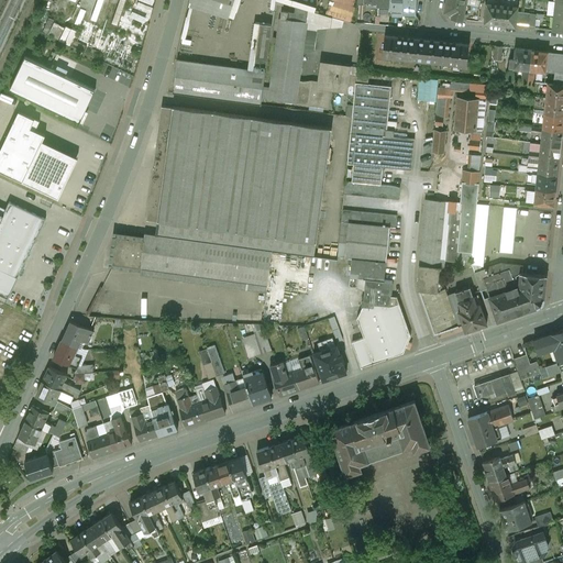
[(189,0),(189,2),(230,14),(233,0),(189,0)]
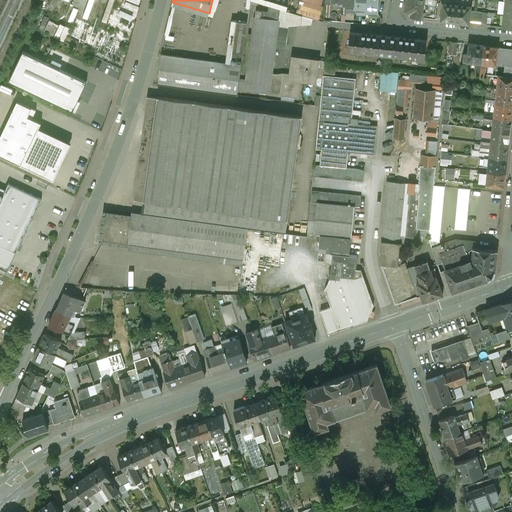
[(330,0),(330,1),(331,1),(342,2),(342,5),(354,6),(354,9),(365,9),(365,13),(378,14),(378,0),(330,0)]
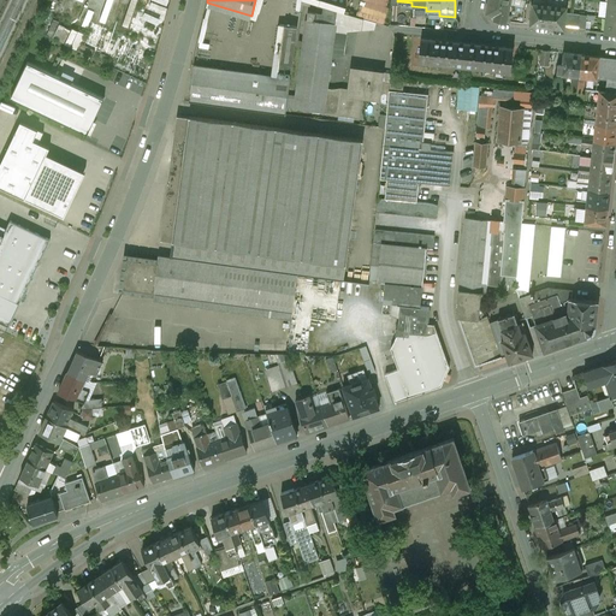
[(487,0),(486,13),(495,15),(493,19),(505,23),(510,0),(487,0)]
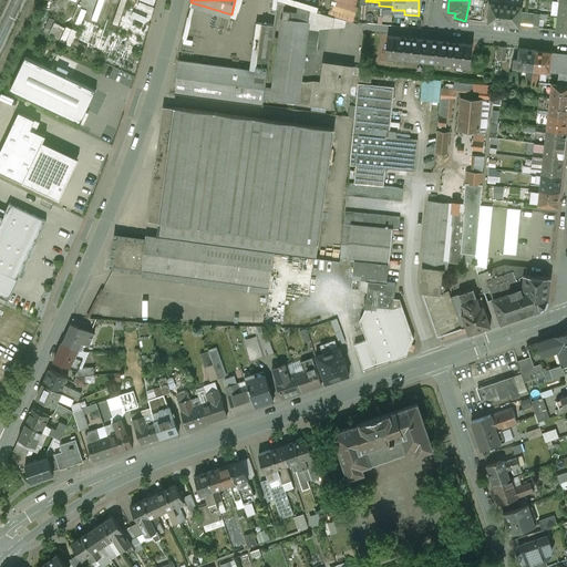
[(566,2),(558,2),(557,17),(566,17),(566,2)]
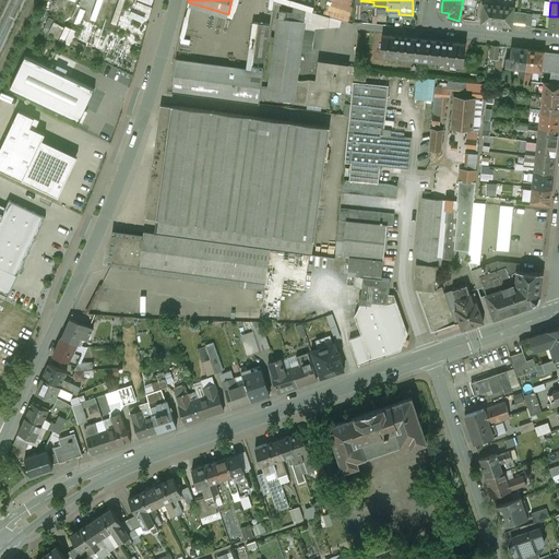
[(498,6),(483,4),(480,23),(496,25),(498,6)]
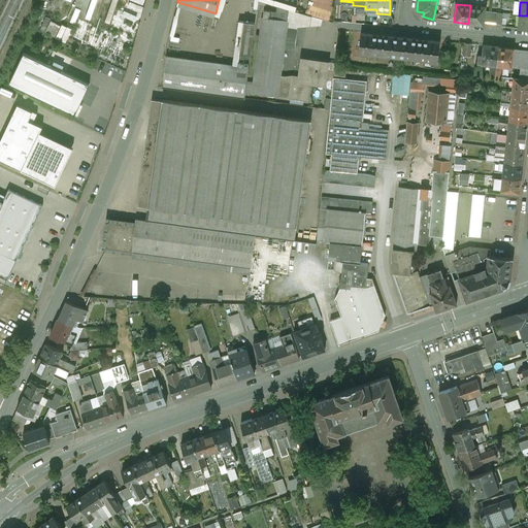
[(485,6),(470,5),(468,24),(483,25),(483,23),(484,11),(485,6)]
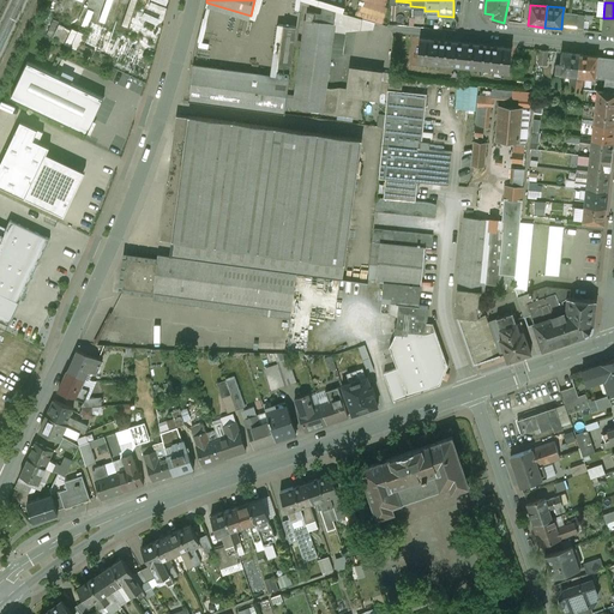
[(336,11),(321,7),(321,14),(307,12),(306,20),(335,25),(336,11)]
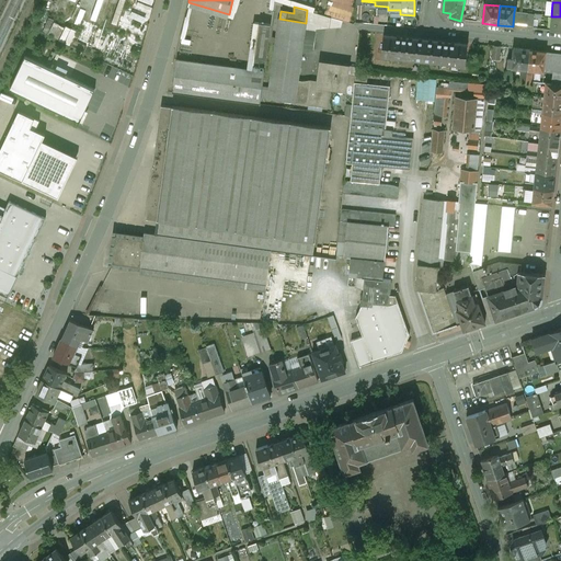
[(560,16),(551,16),(550,31),(560,31),(560,16)]
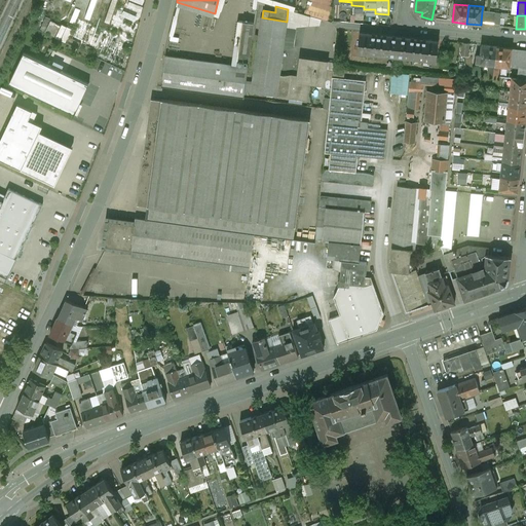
[(287,22),(262,17),(252,94),(276,97),(277,97),(279,76),(287,22)]
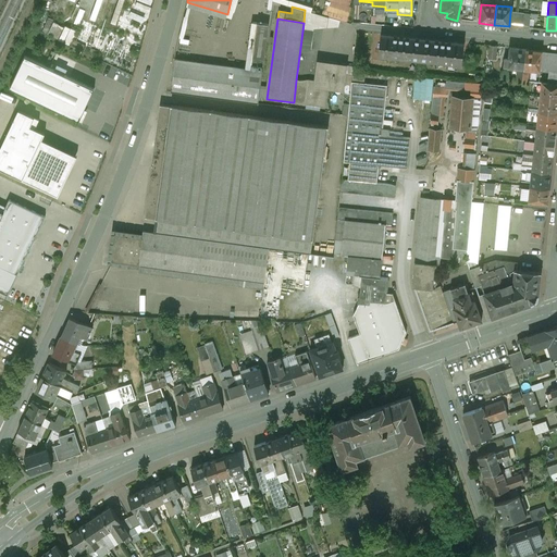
[(71,45),(77,31),(54,21),(48,35),(71,45)]
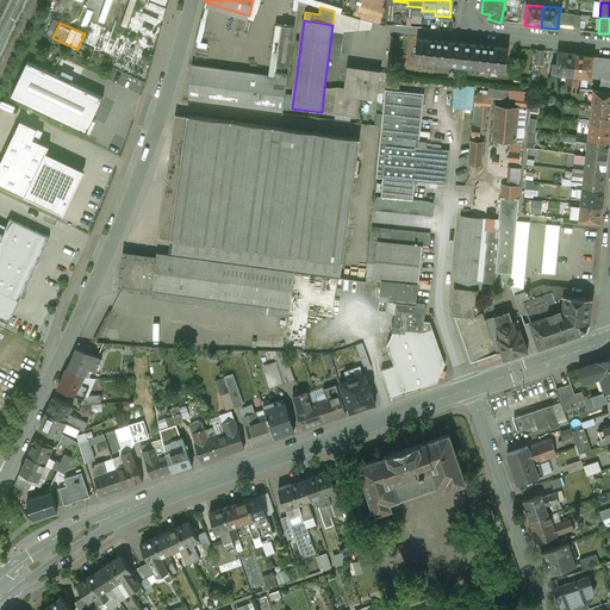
[(294,26),(282,25),(277,69),(288,72),(294,26)]
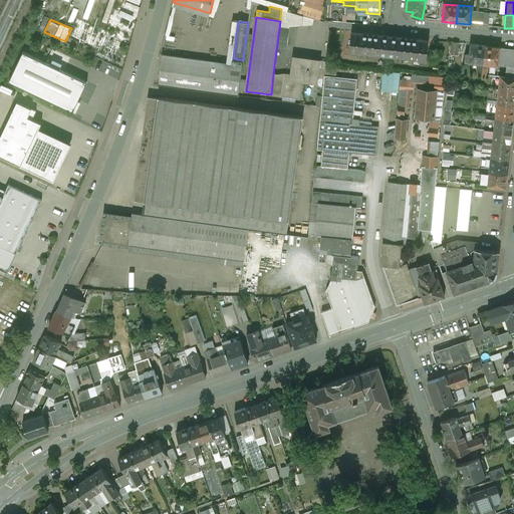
[(390,36),(351,32),(349,51),(388,55),(390,36)]
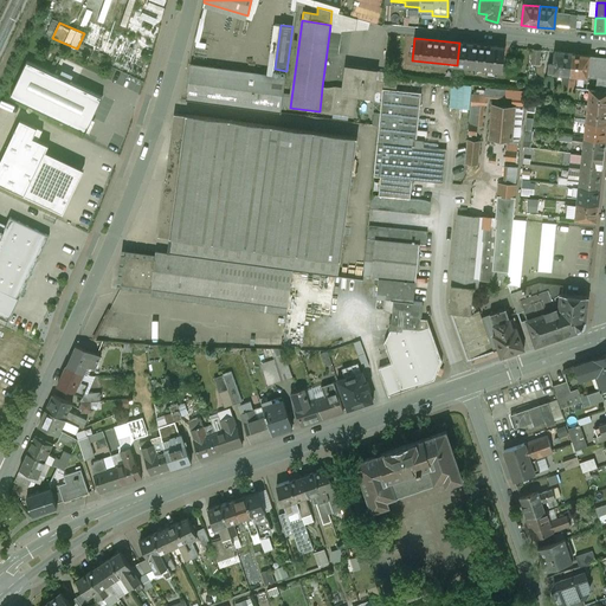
[(505,47),(459,43),(457,65),(503,71),(505,47)]
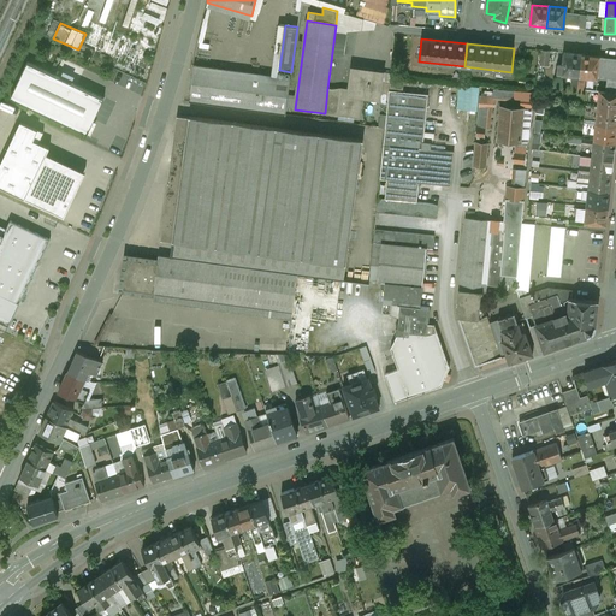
[(581,55),(564,53),(563,65),(558,64),(557,73),(562,75),(574,76),(580,77),(581,55)]
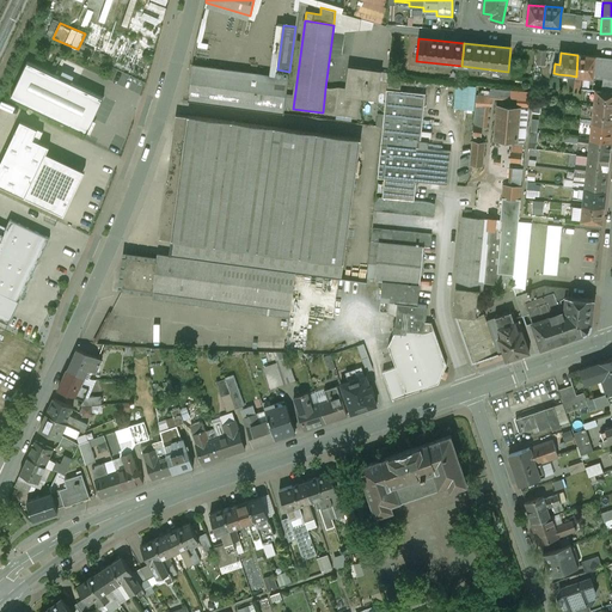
[(595,56),(577,55),(576,77),(582,77),(593,78),(593,77),(598,78),(598,68),(594,68),(595,56)]
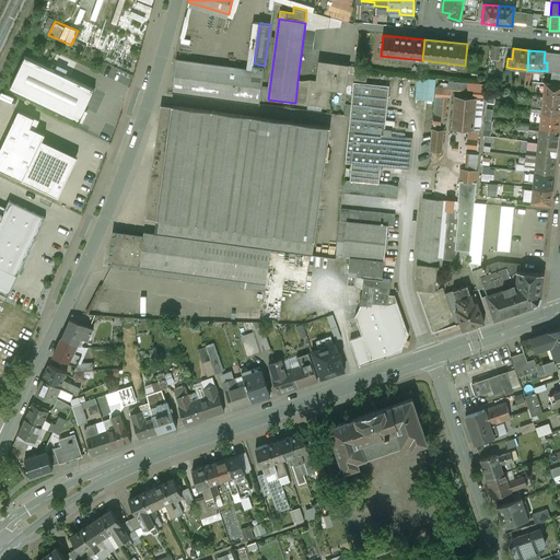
[(95,90),(24,57),(8,92),(79,125),(95,90)]
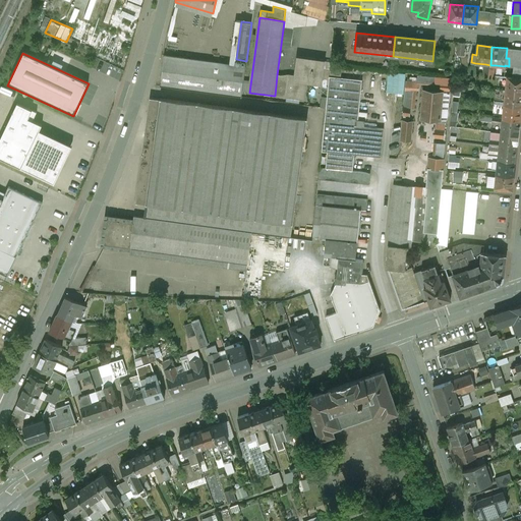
[(235,65),(164,55),(160,85),(242,97),(246,66),(235,65)]
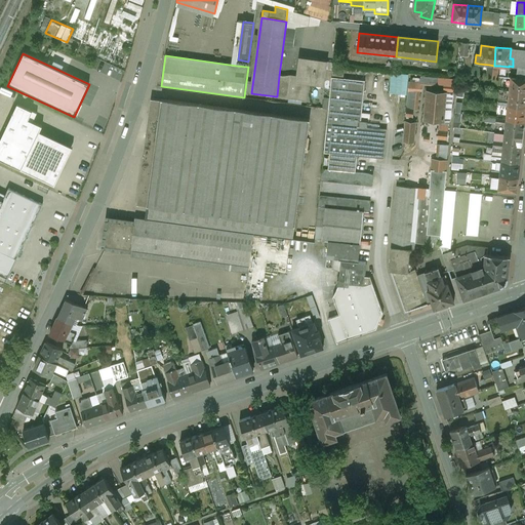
[(326,62),(299,57),(296,77),(296,82),(308,84),(322,86),(321,89),(323,89),(323,88),(325,71),(326,62)]
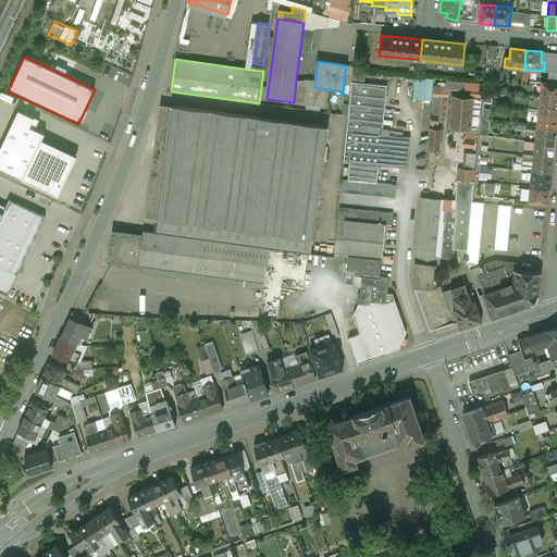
[(366,71),(354,70),(353,76),(351,82),(364,84),(366,71)]
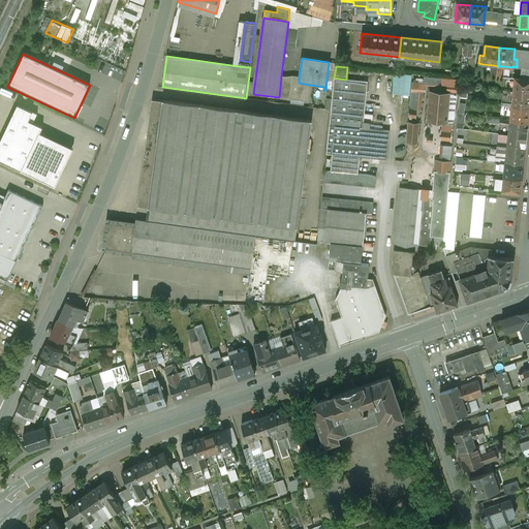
[(335,72),(328,71),(325,89),(333,90),(334,78),(335,72)]
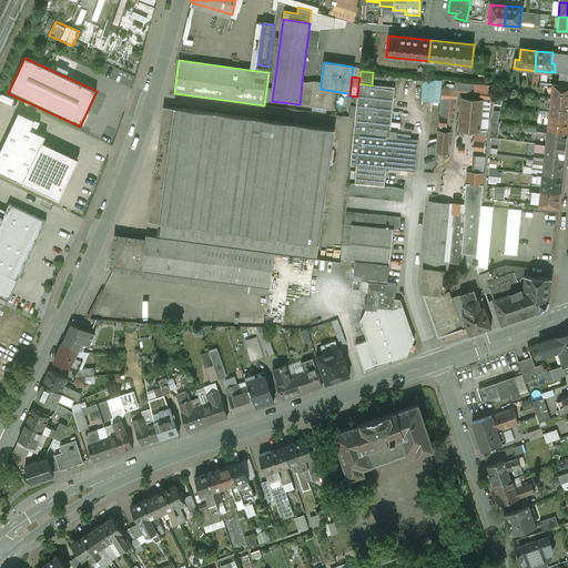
[(315,83),(302,82),(300,104),(312,105),(315,83)]
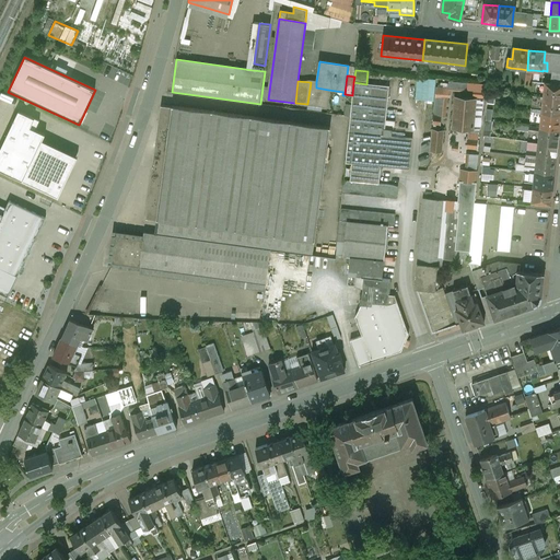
[(328,90),(316,88),(316,82),(311,81),(311,82),(307,104),(326,107),(328,90)]
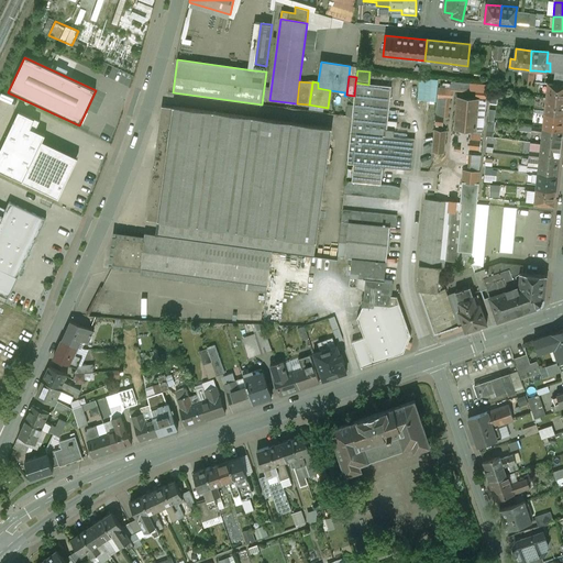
[(368,85),(355,83),(354,96),(351,133),(356,133),(386,136),(392,87),(368,85)]
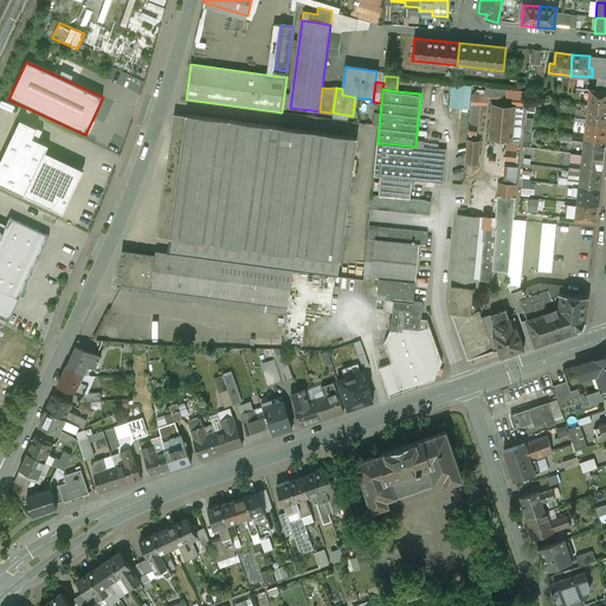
[(605,91),(591,90),(588,107),(605,108),(605,91)]
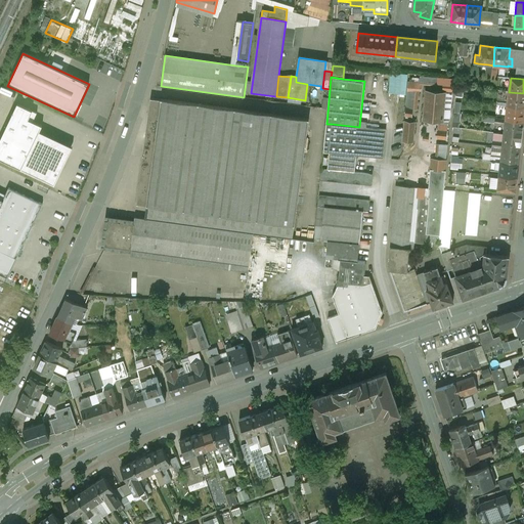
[(422,83),(408,82),(408,87),(407,87),(407,91),(413,92),(413,90),(421,91),(422,83)]
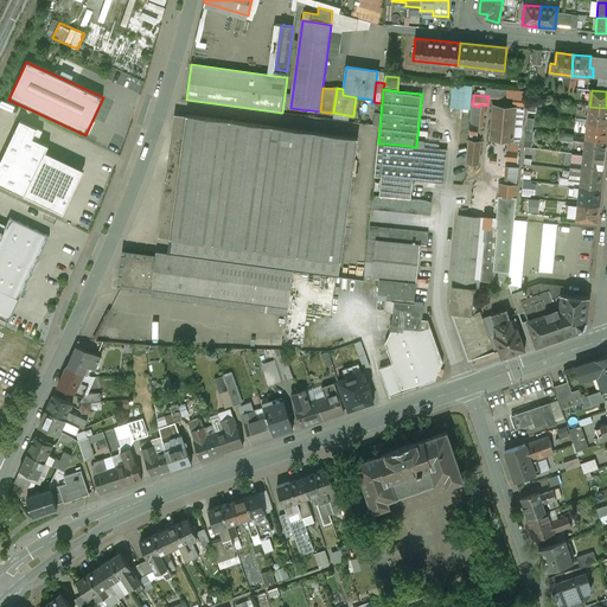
[(516,108),(493,106),(491,139),(513,141),(516,108)]
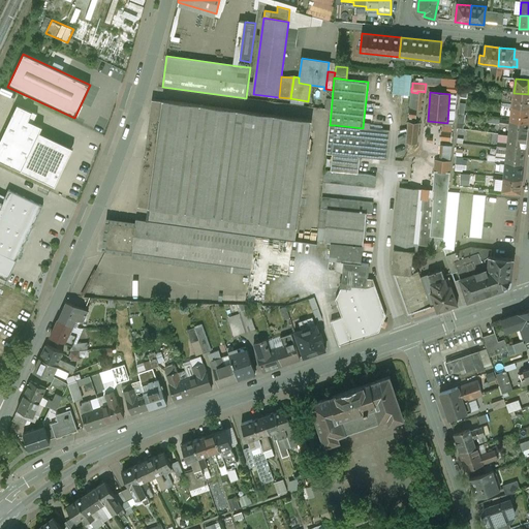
[(528,94),(514,93),(511,106),(528,109),(528,94)]
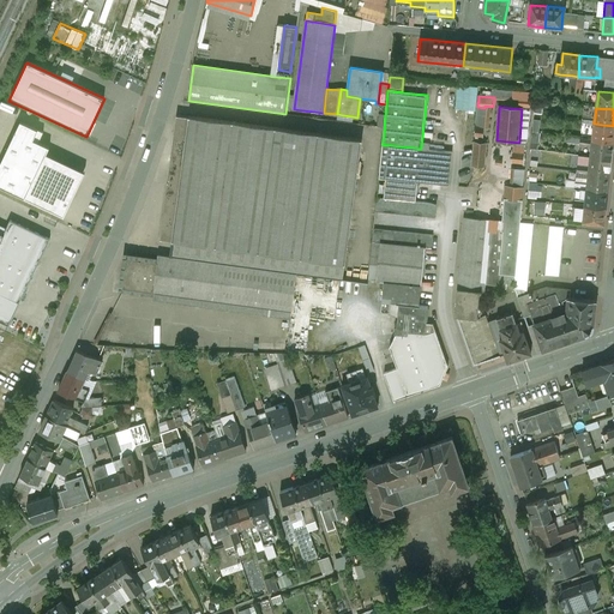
[(362,140),(190,116),(190,118),(176,115),(160,239),(172,240),(172,242),(345,265),(362,140)]
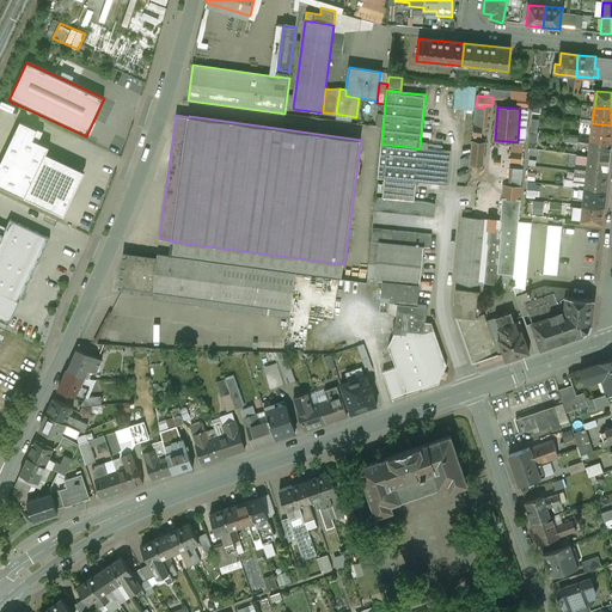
[(38,130),(20,122),(0,164),(0,184),(65,214),(84,171),(47,153),(50,147),(34,139),(38,130)]
